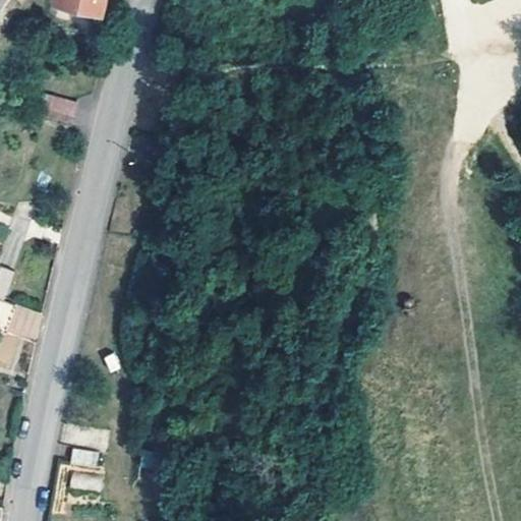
[(0,267),(0,298),(7,300),(14,271),(0,267)]
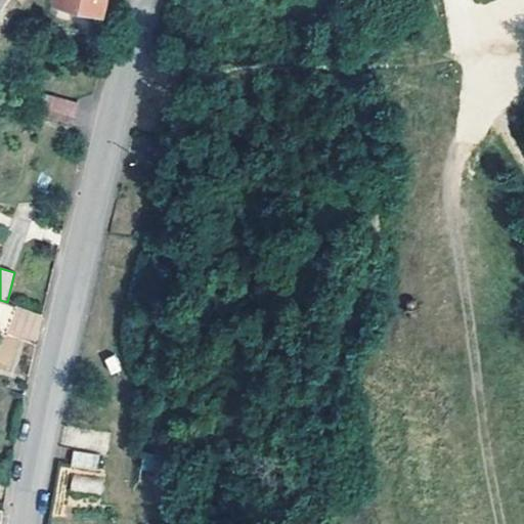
[(7,302),(0,300),(0,332),(10,336),(20,306),(7,302)]
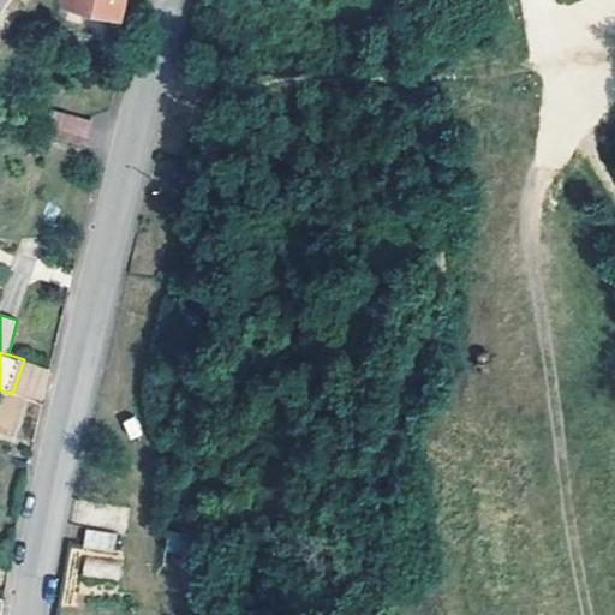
[(114,553),(117,533),(85,529),(83,548),(114,553)]
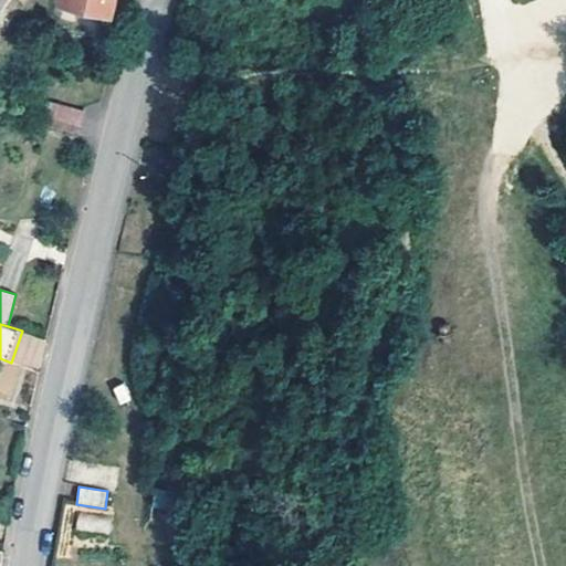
[(79,516),(76,527),(108,533),(111,521),(79,516)]
